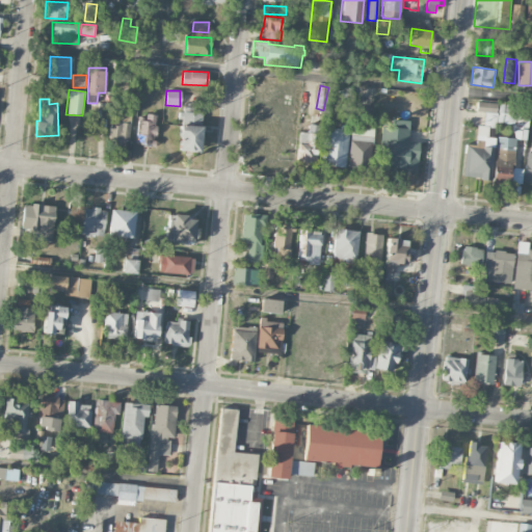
[(490,179),(494,137),(486,137),(487,127),(495,127),(497,103),(477,101),(476,111),(484,112),(483,126),(476,125),(475,144),(464,144),(461,177),(490,179)]
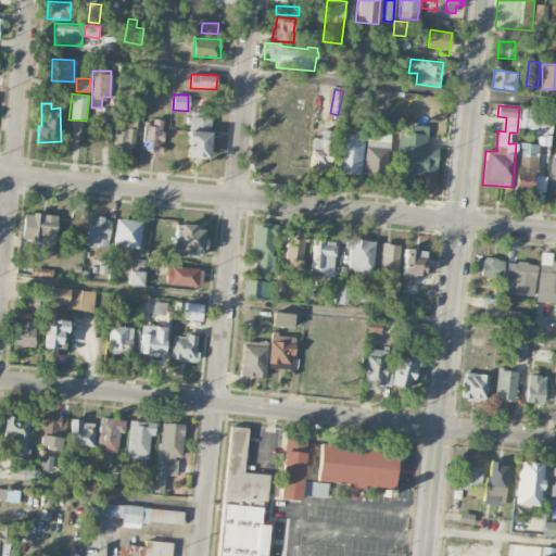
[(553,119),(539,117),(540,111),(521,109),(519,128),(536,130),(534,144),(548,146),(553,119)]
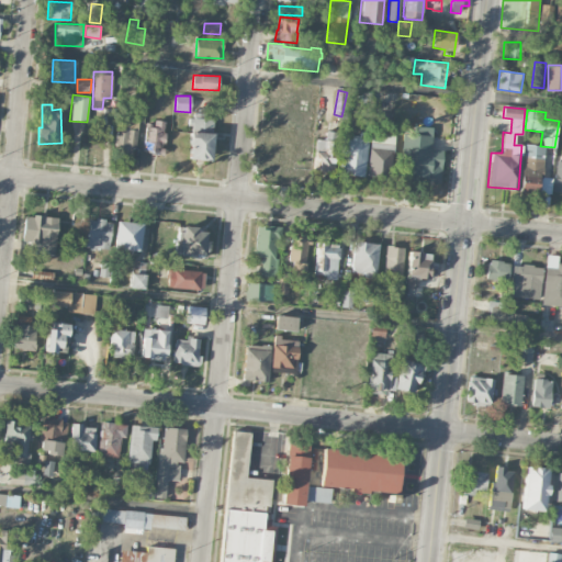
[(211,160),(213,119),(191,117),(190,159),(211,160)]
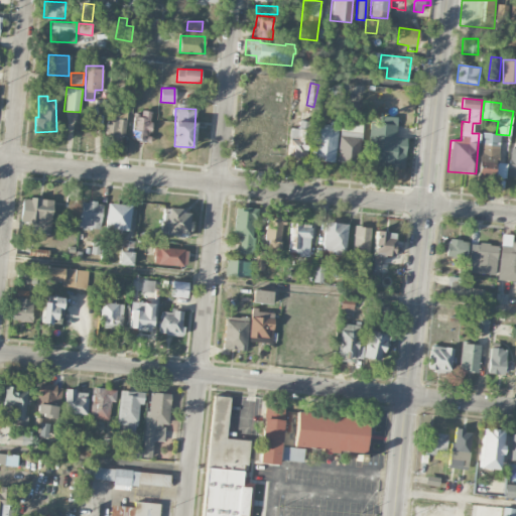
[(125,138),(126,110),(108,110),(106,138),(125,138)]
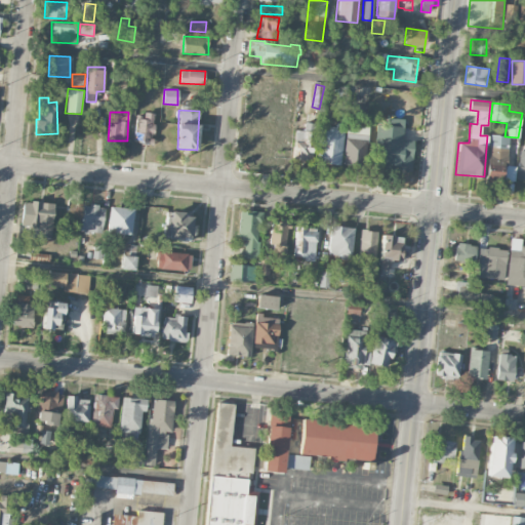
[(135,143),(153,144),(154,114),(136,114),(135,143)]
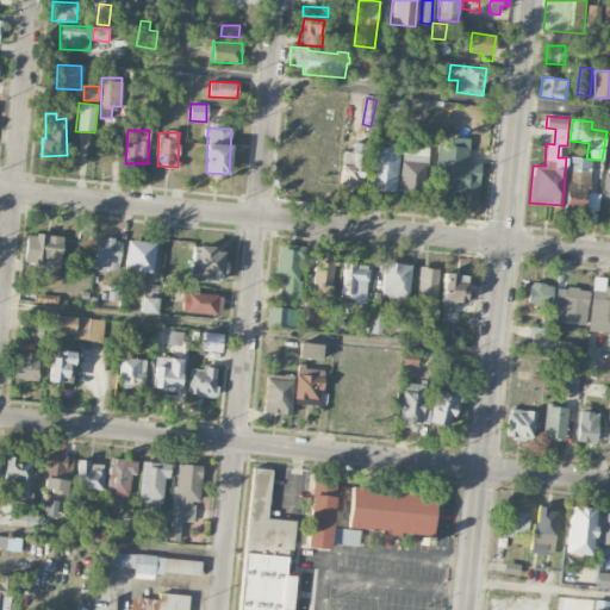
[(341,186),(363,187),(365,143),(353,143),(353,151),(342,151),(341,186)]
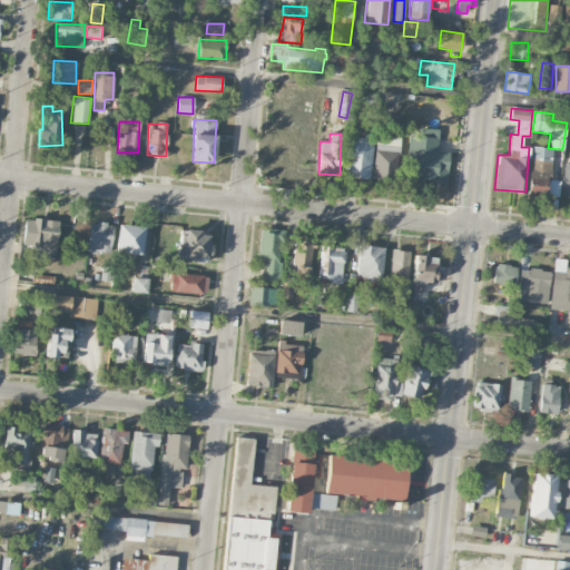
[(373,139),(347,136),(343,176),(369,179),(373,139)]
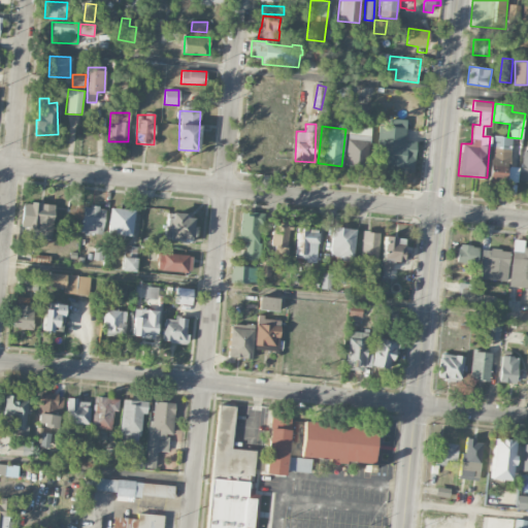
[(404,140),(405,127),(377,126),(376,169),(414,170),(415,140),(404,140)]
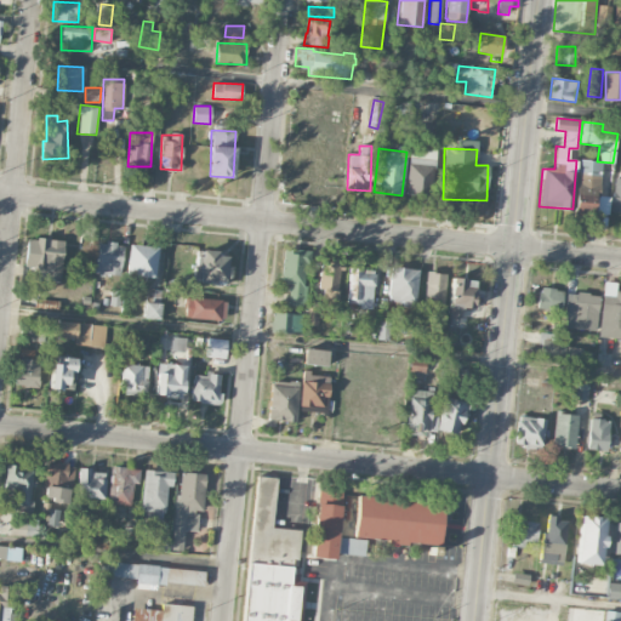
[(599,195),(602,161),(577,160),(575,214),(609,216),(609,195),(599,195)]
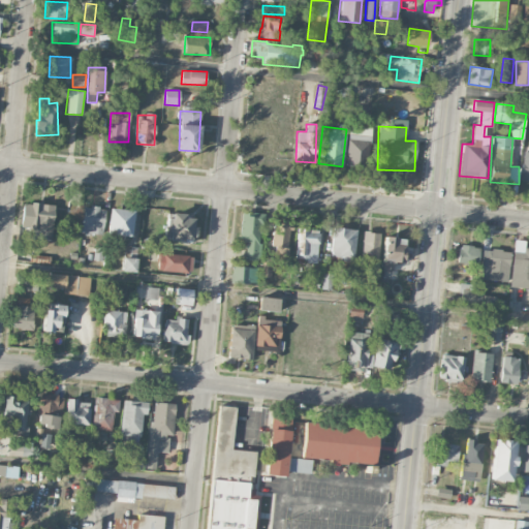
[(53,238),(54,204),(24,203),(23,237),(53,238)]
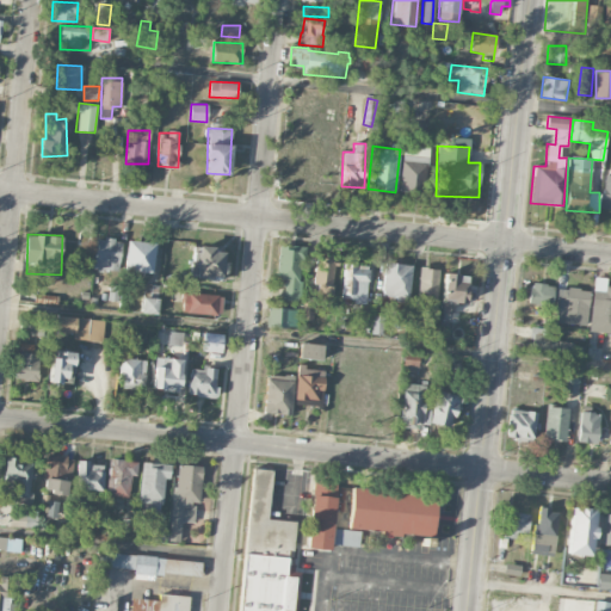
[(121,240),(96,239),(94,270),(119,271),(121,240)]
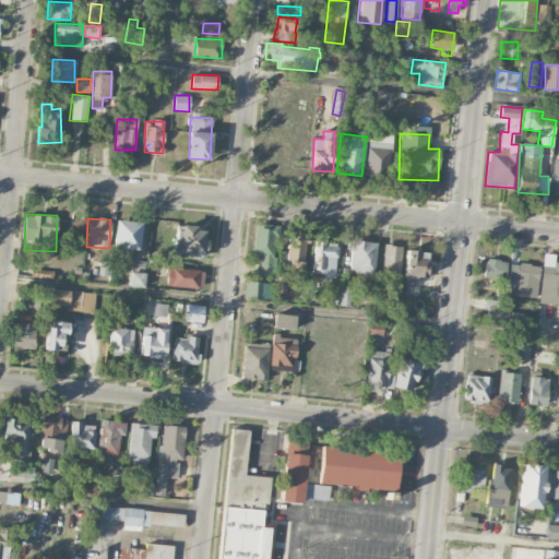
[(141,249),(141,222),(116,221),(115,248),(141,249)]
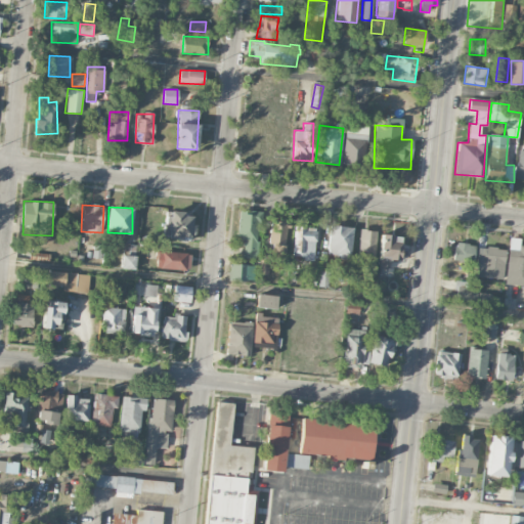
[(260,211),(238,210),(236,239),(244,239),(243,258),(257,259),(260,211)]
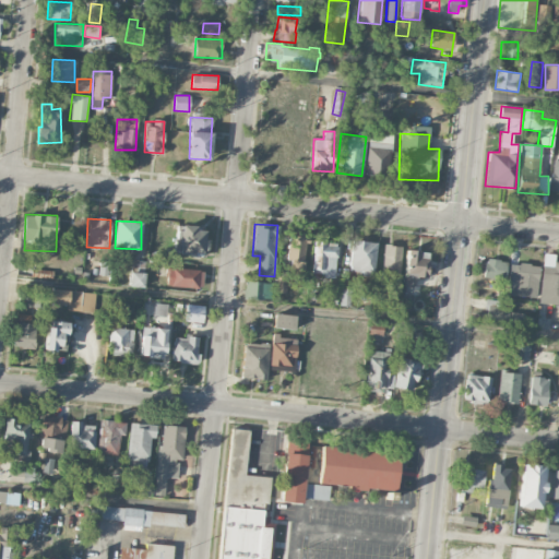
[(176,226),(175,254),(203,256),(204,227),(176,226)]
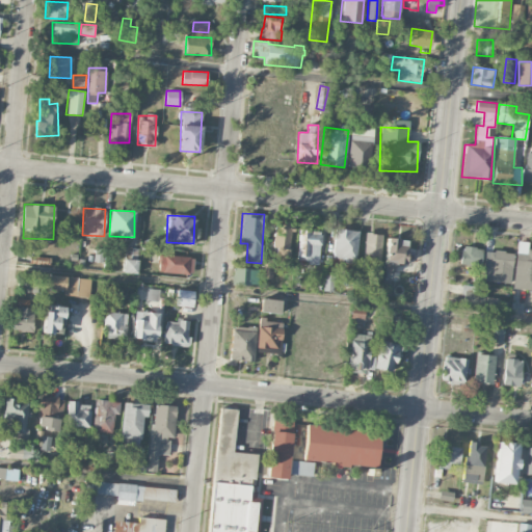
[(291,225),(275,224),(273,258),(290,259),(291,225)]
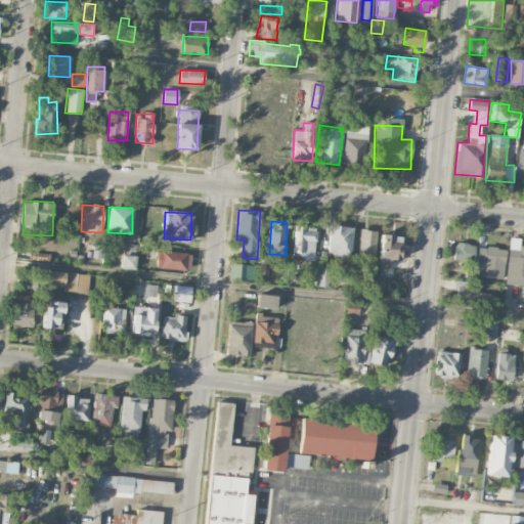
[(315,227),(294,226),(293,256),(304,256),(304,260),(314,260),(315,227)]
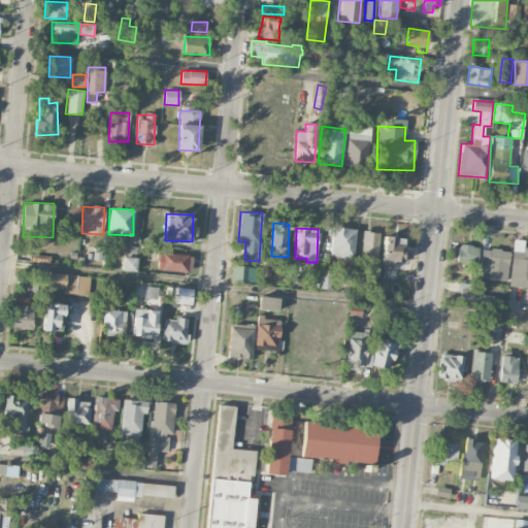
[(354,259),(354,228),(331,228),(331,258),(354,259)]
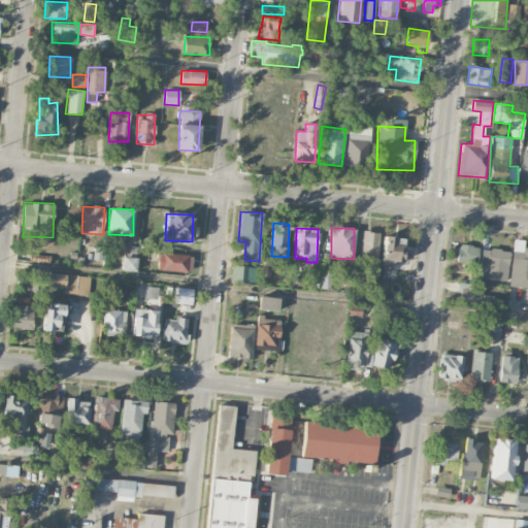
[(378,232),(362,231),(361,264),(377,264),(378,232)]
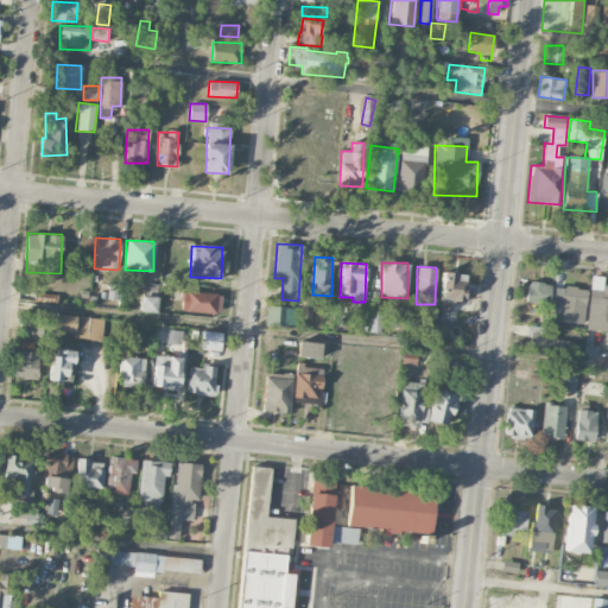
[(466,274),(443,272),(438,318),(455,321),(457,303),(462,303),(466,274)]
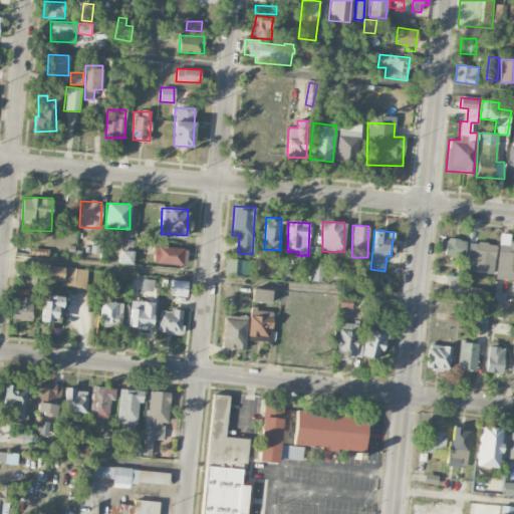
[(466,240),(446,239),(446,255),(466,255),(466,240)]
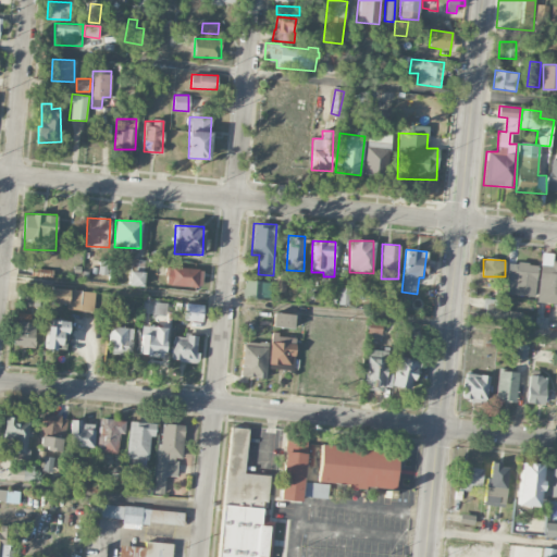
[(509,261),(507,277),(514,277),(511,295),(534,297),(537,264),(509,261)]
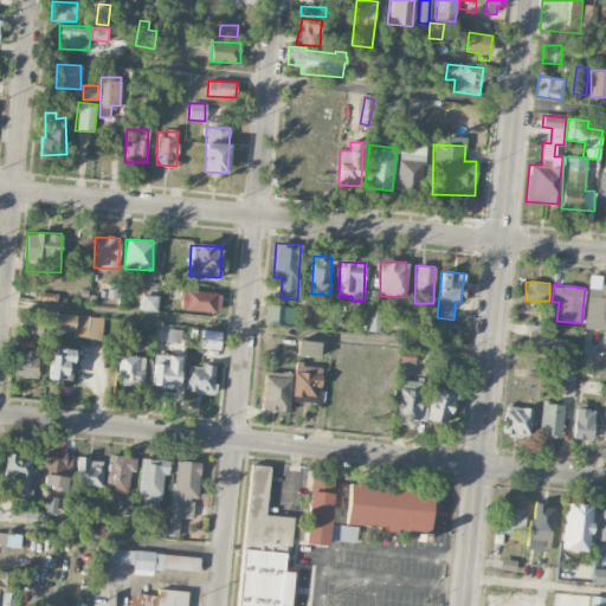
[(588,288),(584,328),(605,330),(605,285),(600,285),(599,290),(588,288)]
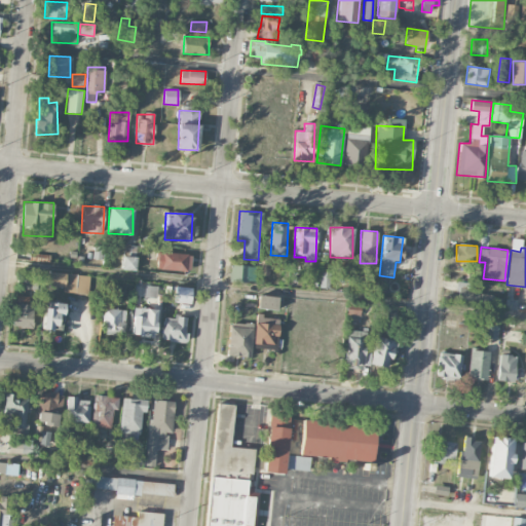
[(156,269),(189,271),(190,254),(157,252),(156,269)]
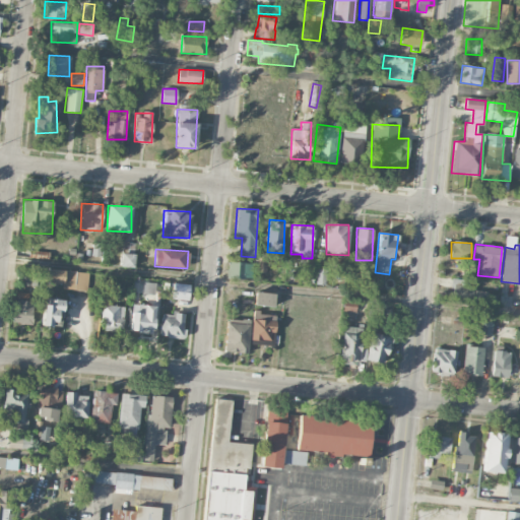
[(120,266),(133,267),(135,254),(121,253),(120,266)]
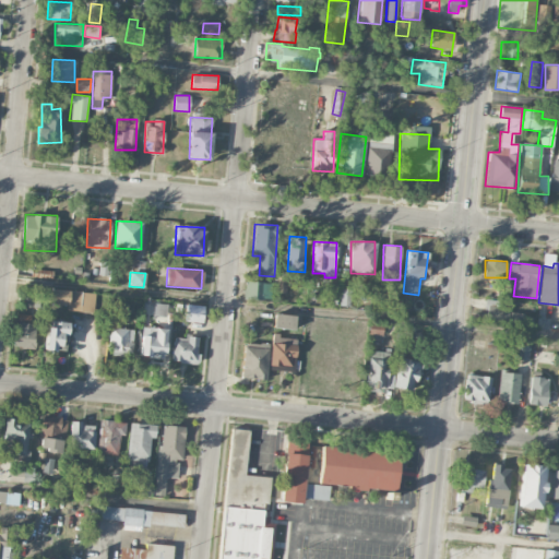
[(244,299),(271,299),(271,282),(245,282),(244,299)]
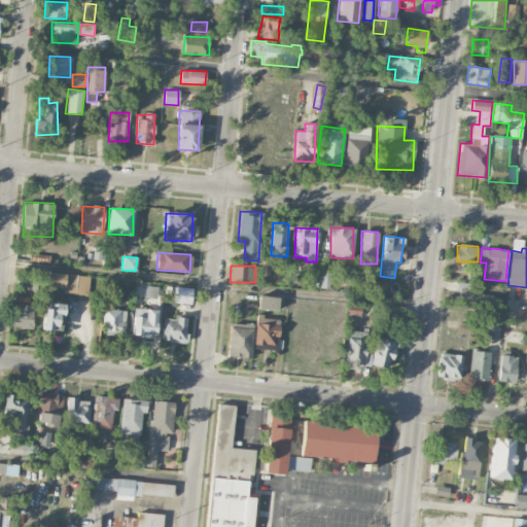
[(37,290),(37,272),(23,272),(22,289),(37,290)]
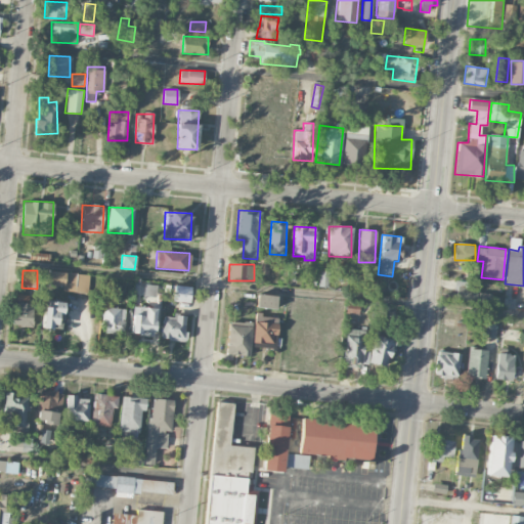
[(329,271),(319,270),(318,287),(328,288),(329,271)]
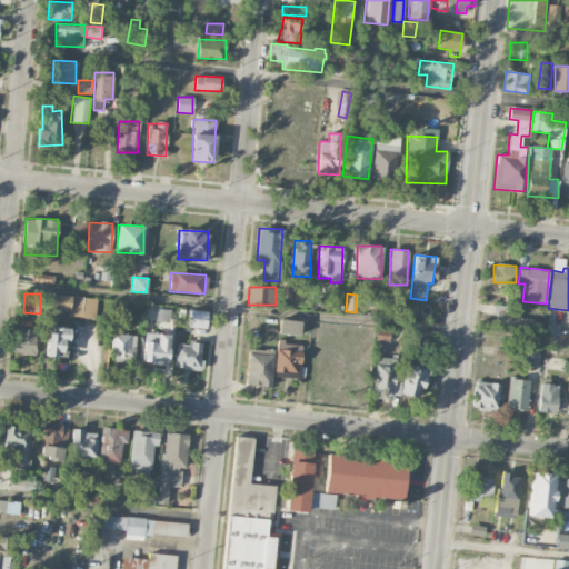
[(49,309),(68,310),(68,317),(96,318),(97,297),(50,295),(49,309)]
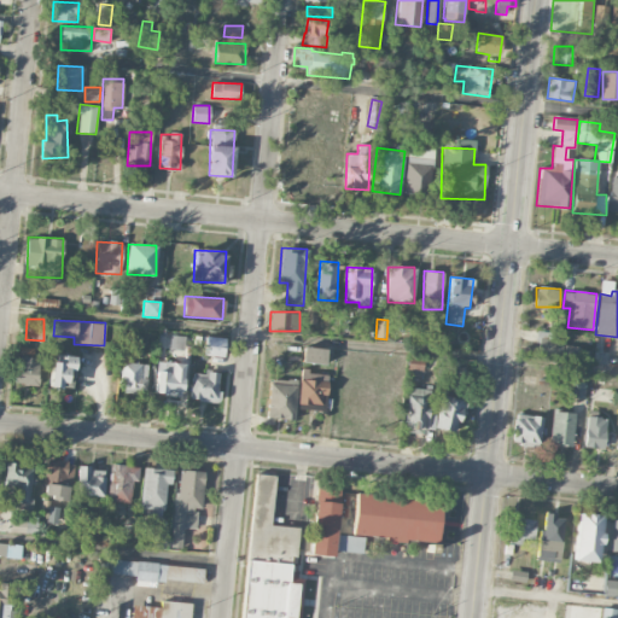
[(590,348),(561,347),(563,334),(538,333),(537,357),(589,360),(590,348)]
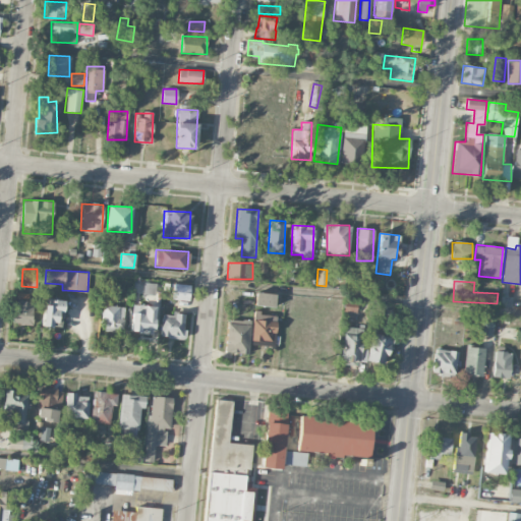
[(156,295),(156,283),(143,283),(142,294),(156,295)]
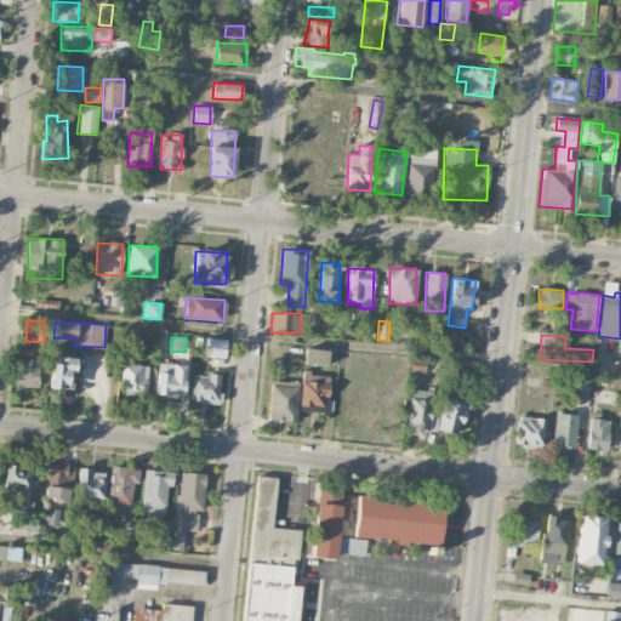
[(226,358),(227,339),(206,339),(205,357),(226,358)]
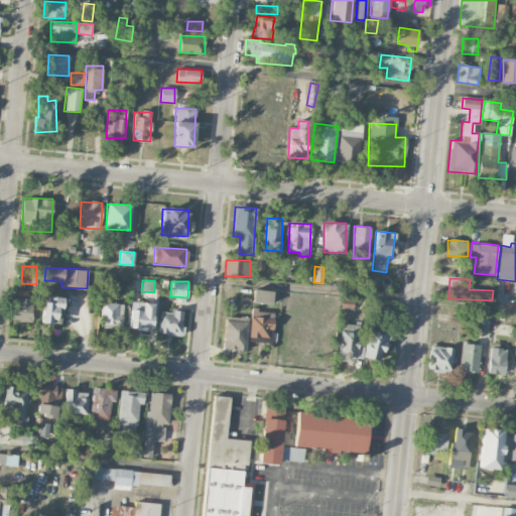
[(271,304),(272,291),(254,289),(252,302),(271,304)]
